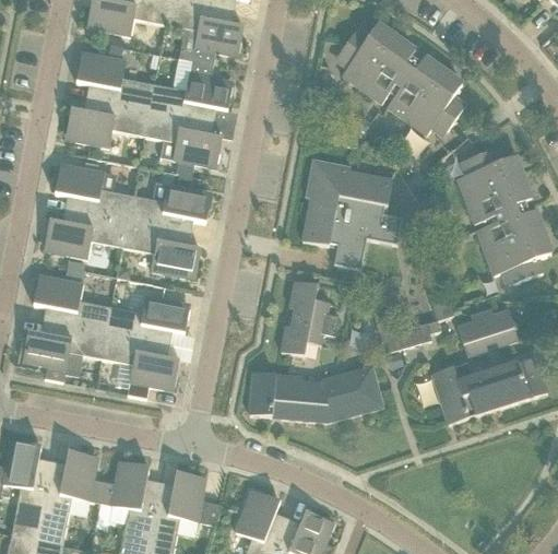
[(166,24),(170,0),(92,0),(87,23),(97,24),(96,28),(131,35),(134,18),(166,24)]
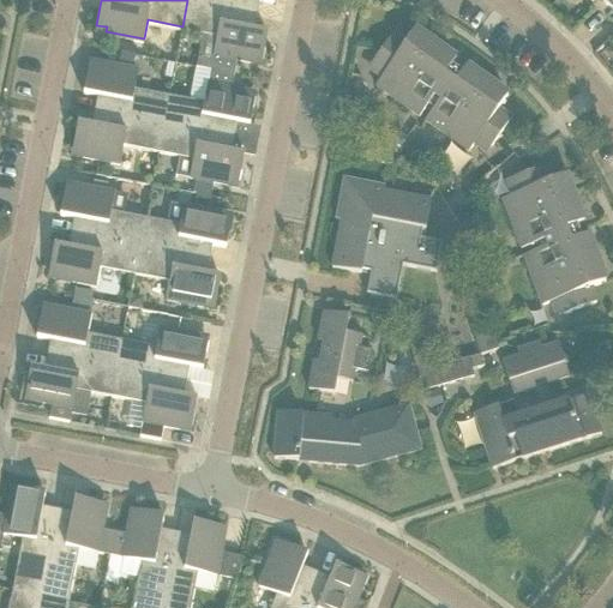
[(187,0),(182,26),(204,30),(218,32),(212,56),(198,53),(197,62),(234,71),(238,56),(251,59),(252,55),(263,56),(268,29),(257,26),(260,12),(199,0),(187,0)]
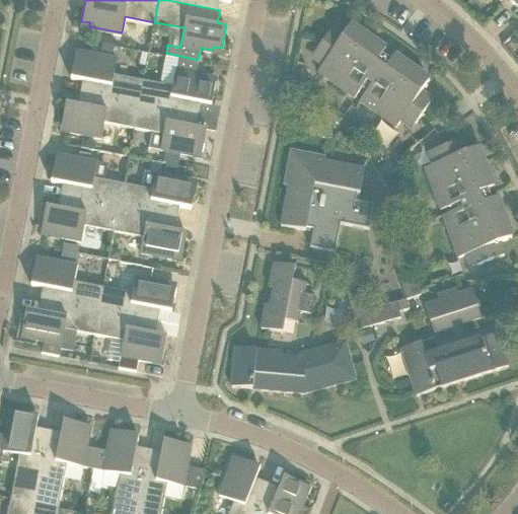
[(168,0),(220,10),(222,0),(168,0)]
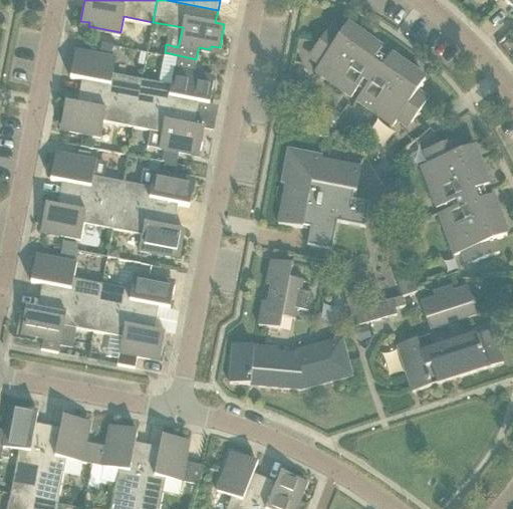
[(378,51),(381,46),(347,22),(339,32),(328,25),(312,48),(323,56),(314,68),(351,93),(363,77),(365,78),(382,54),(378,51)]
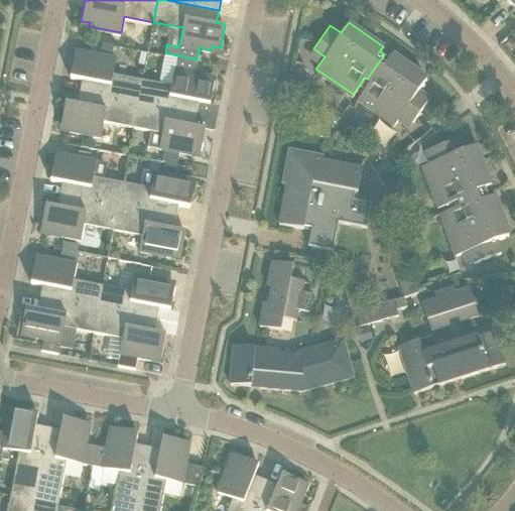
[(113,42),(114,36),(103,34),(102,40),(113,42)]
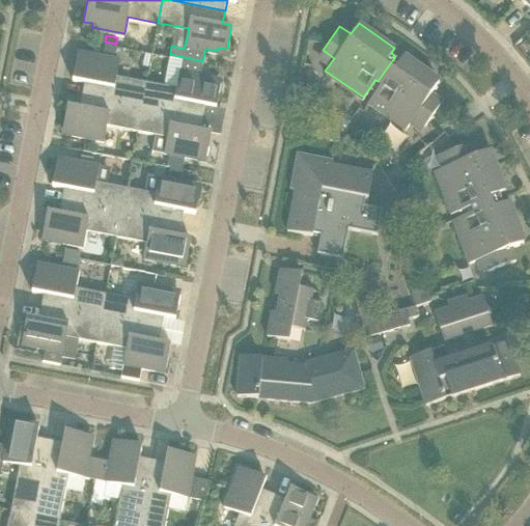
[(114,52),(116,44),(105,42),(103,50),(114,52)]
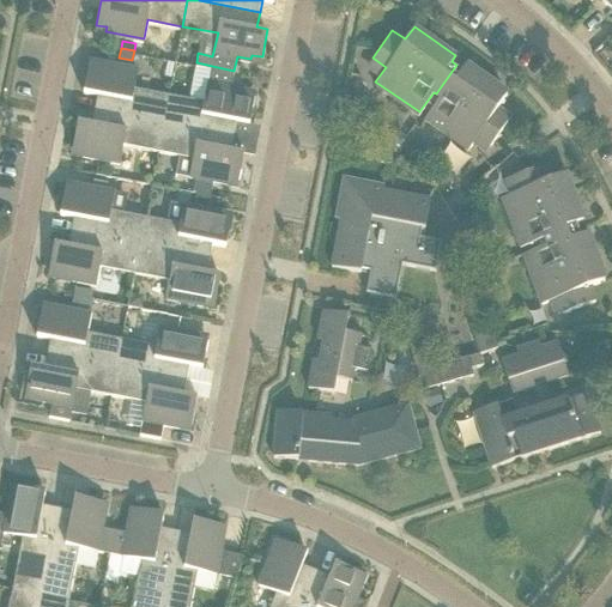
[(134,85),(138,66),(101,59),(100,62),(90,61),(84,89),(95,91),(91,105),(164,120),(169,92),(134,85)]
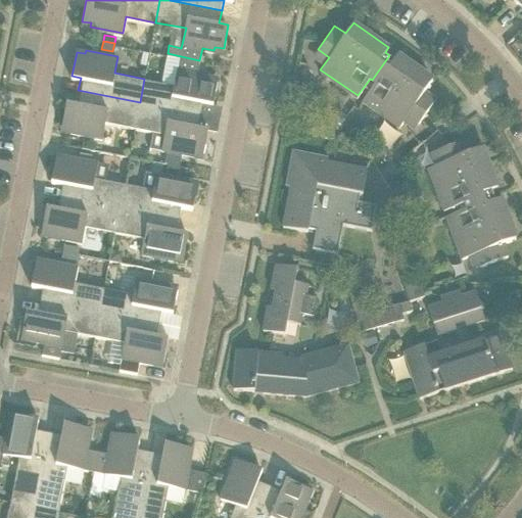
[(197,72),(199,60),(168,53),(168,54),(179,57),(174,84),(144,79),(140,102),(201,114),(204,101),(212,103),(218,79),(208,78),(209,74),(197,72)]
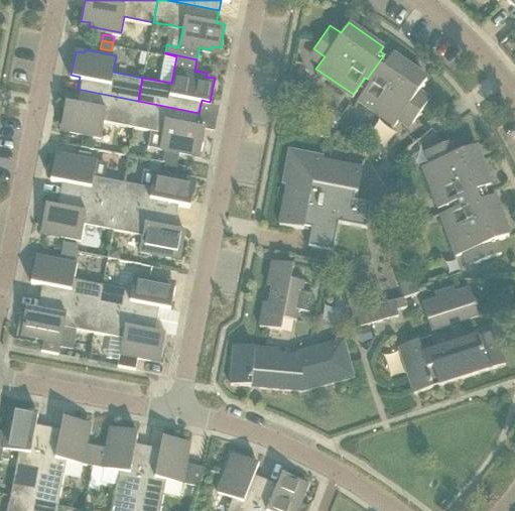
[(419,88),(426,77),(392,52),(388,57),(384,54),(367,79),(369,81),(358,98),(394,123),(398,118),(409,125),(429,96),(419,88)]
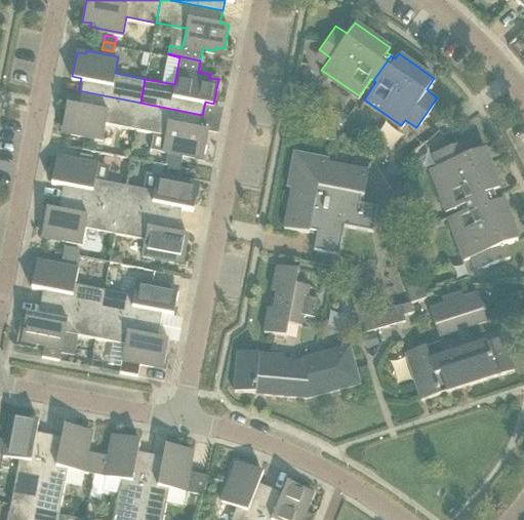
[(135,127),(140,103),(78,90),(76,104),(67,102),(63,126),(71,127),(71,131),(103,137),(106,121),(135,127)]
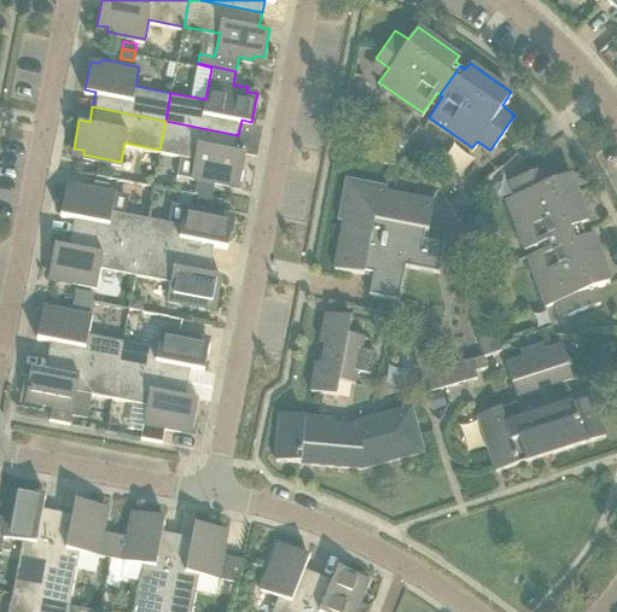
[(166,121),(159,150),(181,153),(195,156),(191,176),(239,186),(240,180),(245,152),(236,150),(238,135),(166,121)]
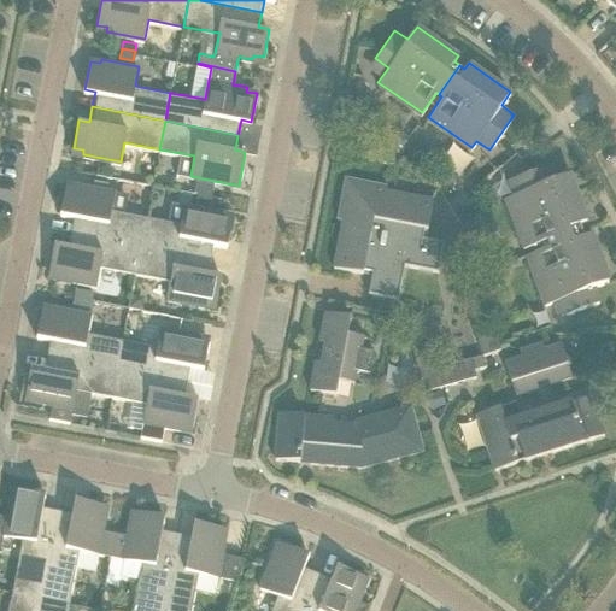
[(396,162),(400,137),(386,135),(381,159),(396,162)]
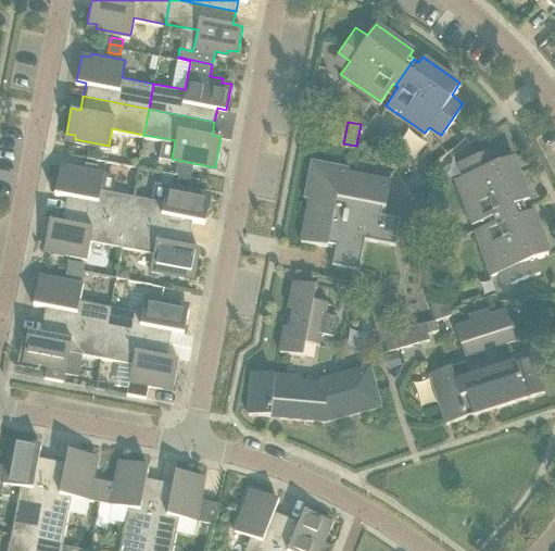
[(513,154),(499,160),(494,147),(465,158),(470,171),(455,176),(471,220),(486,214),(488,218),(525,205),(522,200),(528,198),(513,154)]
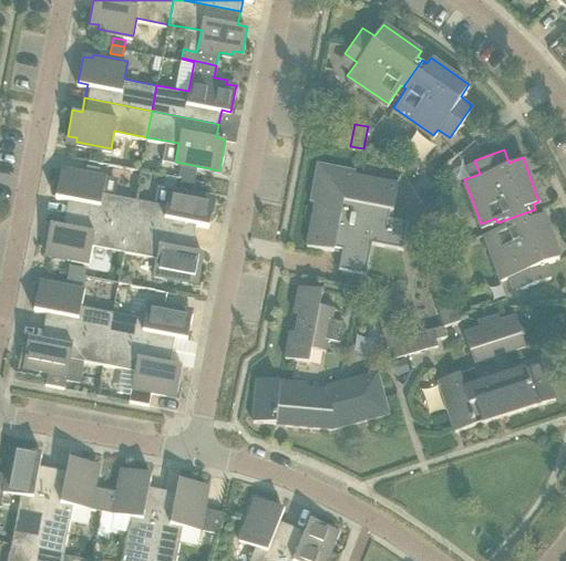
[(154,170),(156,158),(144,155),(141,168),(154,170)]
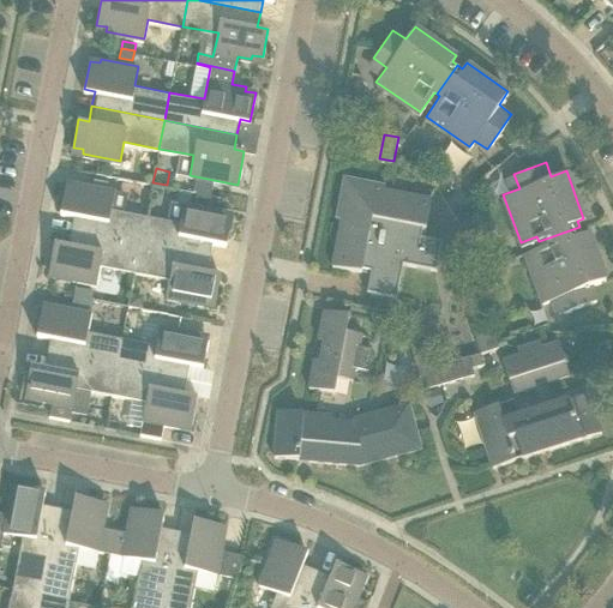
[(460,222),(476,211),(450,170),(434,181),(460,222)]
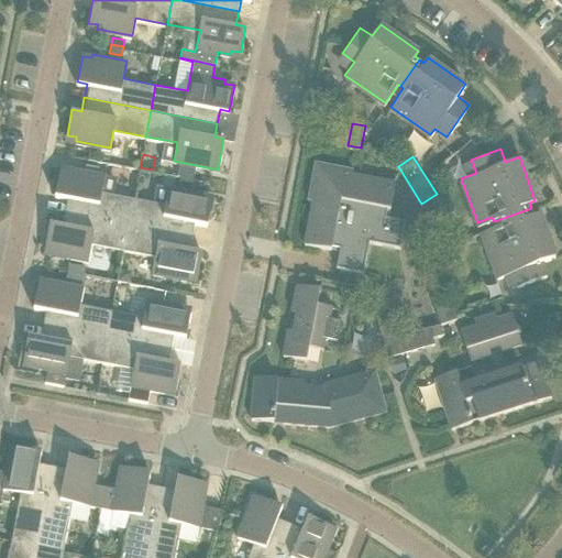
[(353,167),(350,167),(329,163),(313,173),(309,198),(312,199),(305,241),(331,247),(332,244),(340,245),(337,265),(363,271),(370,239),(399,245),(405,219),(384,215),(386,206),(390,207),(396,181),(352,172),(353,167)]
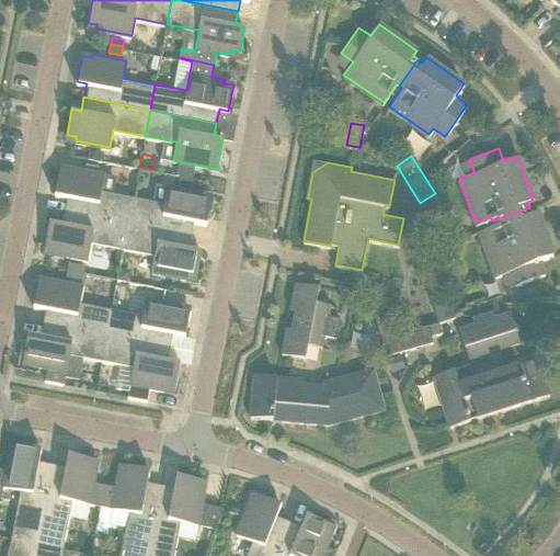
[(101,190),(104,172),(70,166),(70,169),(60,168),(55,193),(65,195),(63,208),(128,222),(134,195),(101,190)]
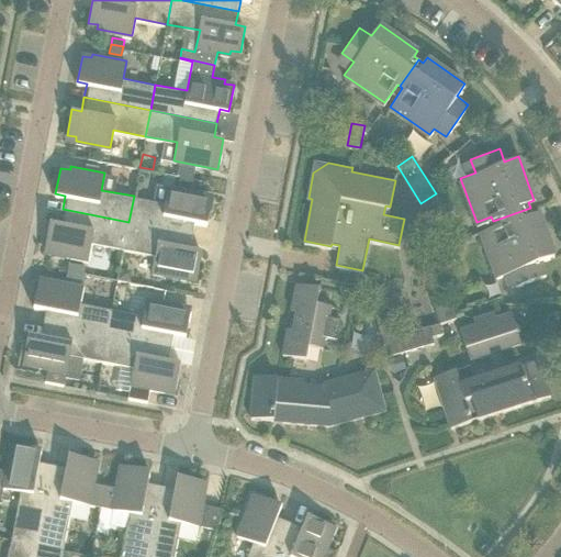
[(134,196),(128,222),(195,235),(198,221),(208,223),(212,197),(203,196),(203,191),(190,189),(193,176),(180,174),(178,187),(169,185),(166,202),(154,200),(134,196)]
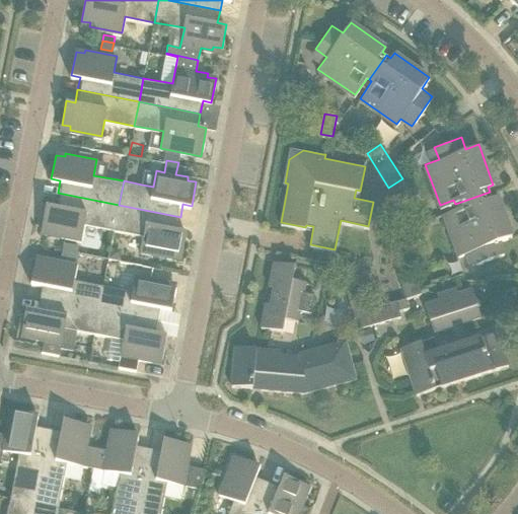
[(497,195),(491,197),(490,192),(455,204),(457,209),(443,214),(458,254),(472,249),(476,262),(504,251),(499,239),(512,234),(497,195)]
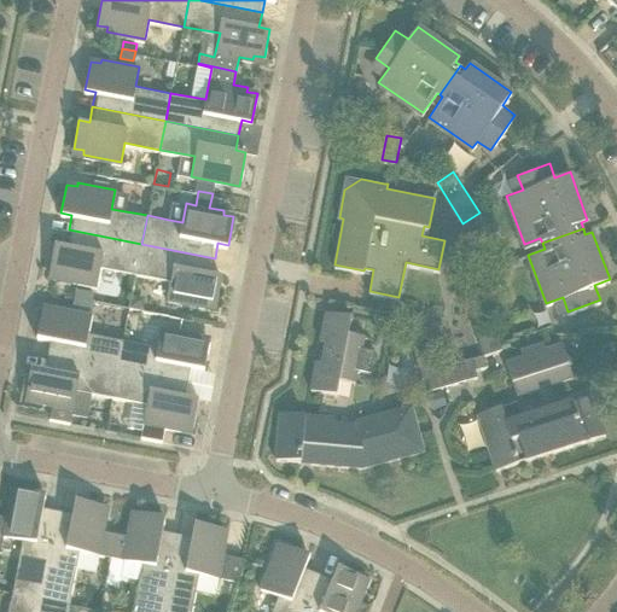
[(137,273),(141,244),(69,229),(65,245),(56,243),(50,272),(60,273),(59,278),(97,285),(100,266),(137,273)]
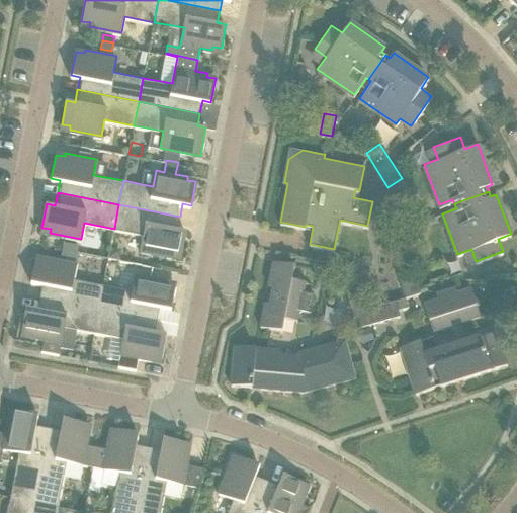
[(177,229),(180,217),(118,204),(114,229),(144,234),(141,250),(172,256),(173,253),(181,254),(186,231),(177,229)]
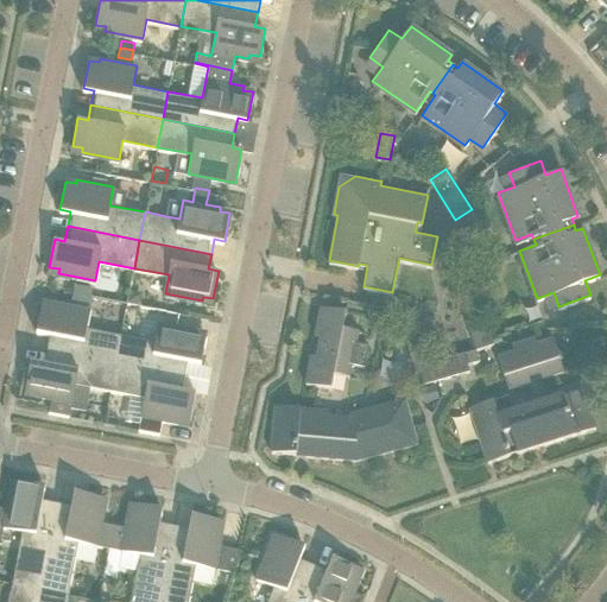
[(90,293),(93,285),(74,282),(73,290),(90,293)]
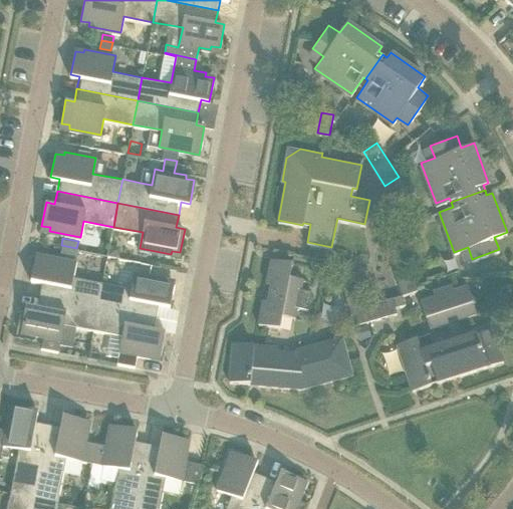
[(117,256),(120,245),(110,243),(107,254),(117,256)]
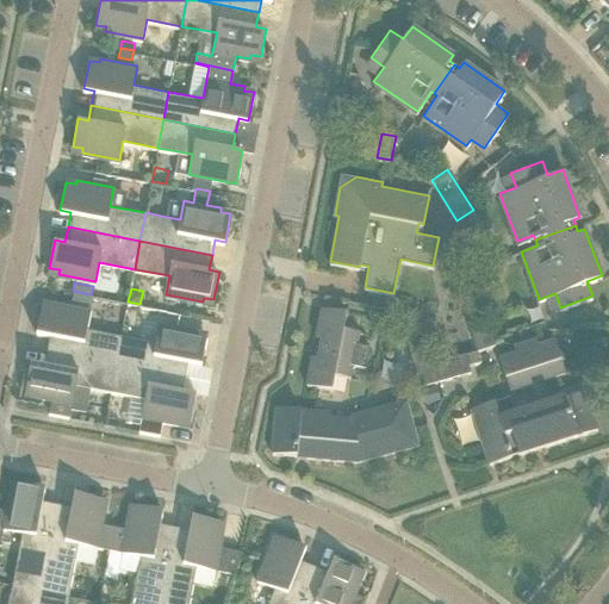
[(93,294),(91,294),(73,291),(72,299),(91,303),(93,294)]
